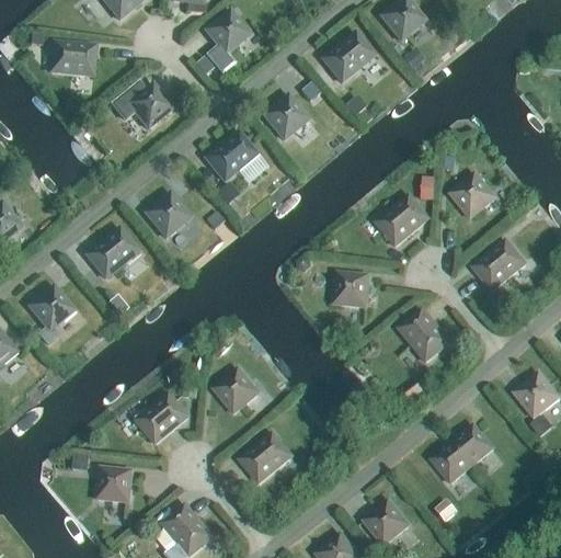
[(104,0),(119,19),(141,0),(104,0)]
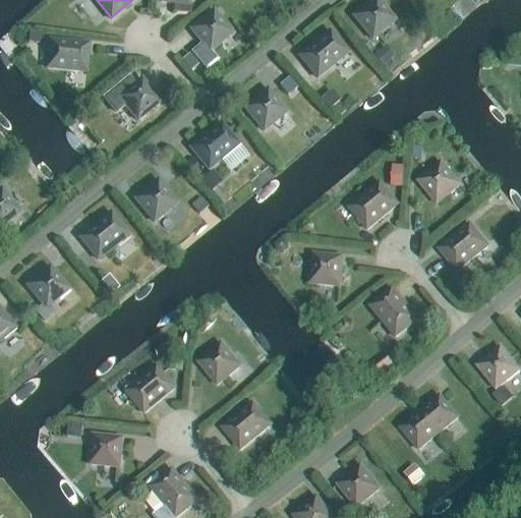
[(191,3),(188,3),(188,0),(160,0),(174,1),(173,11),(190,12),(191,3)]
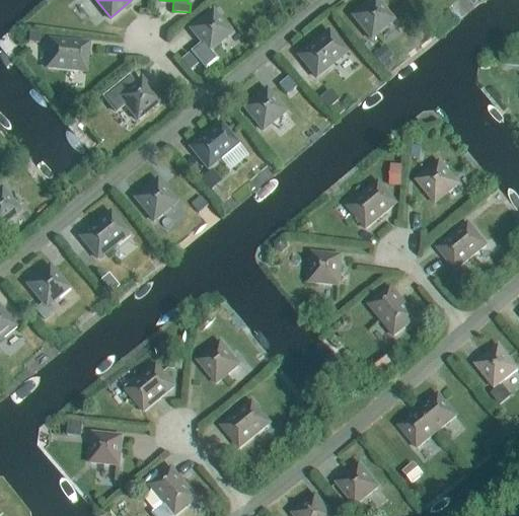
[(368,0),(352,14),(370,37),(393,18),(378,0),(368,0)]
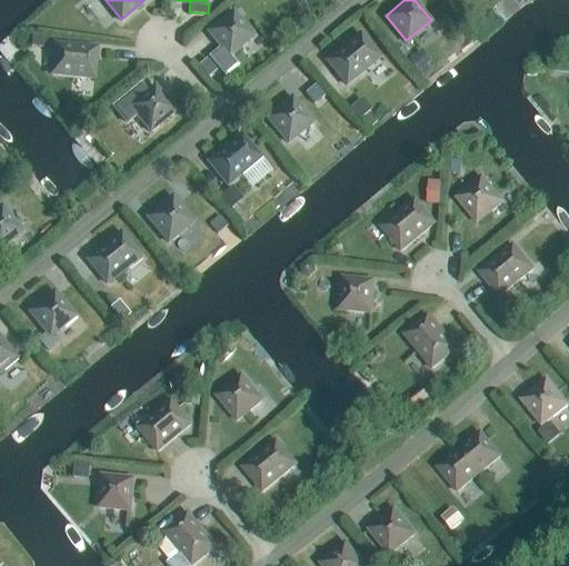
[(232,9),(208,30),(221,47),(209,56),(225,73),(236,65),(228,55),(253,35),(232,9)]
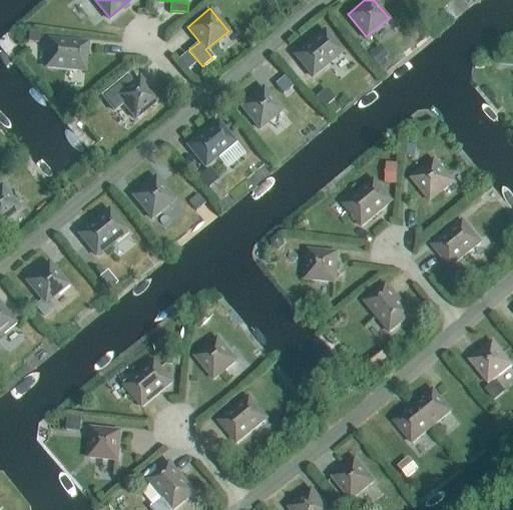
[(295,53),(312,75),(342,50),(325,29),(295,53)]
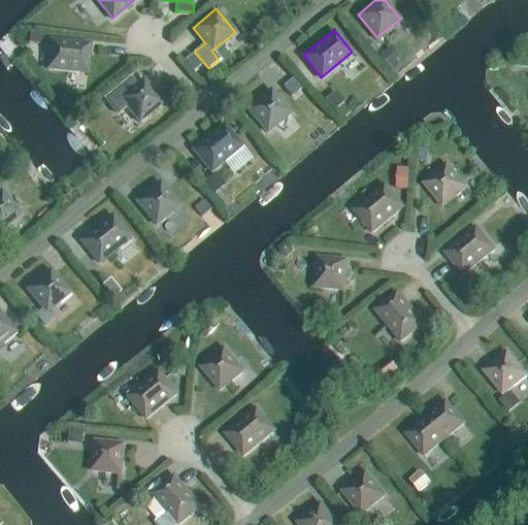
[(41,33),(30,31),(29,42),(40,43),(41,33)]
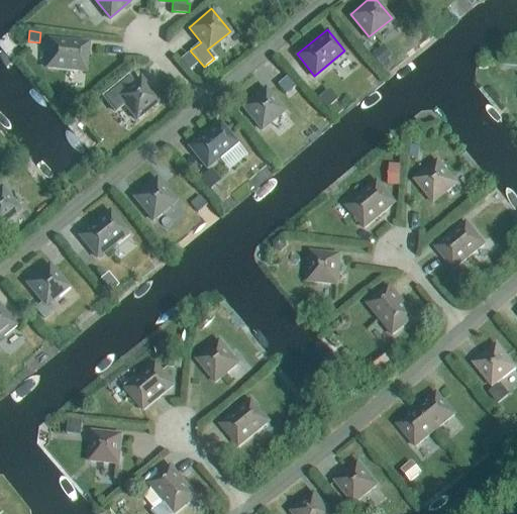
[(85,70),(88,41),(49,38),(46,66),(85,70)]
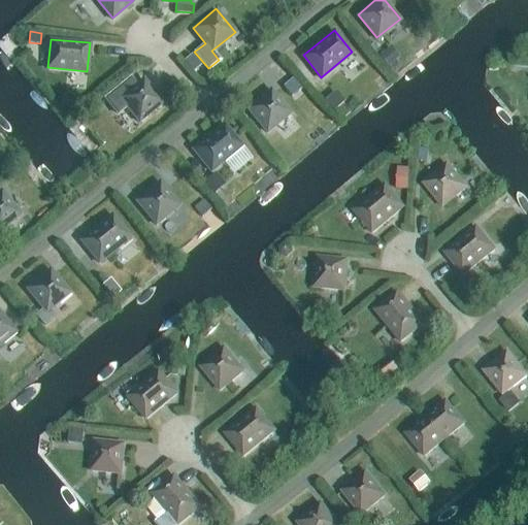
[(378,55),(388,65),(399,55),(390,44),(378,55)]
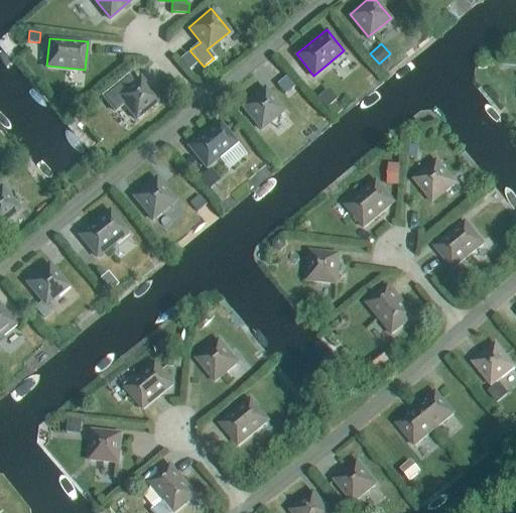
[(180,57),(188,68),(196,62),(186,52),(180,57)]
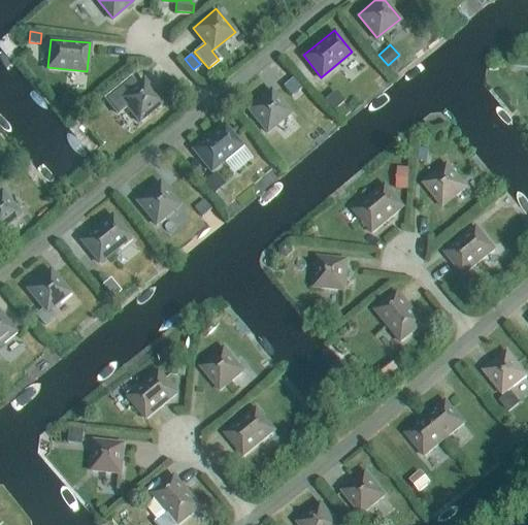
[(283,85),(291,94),(300,87),(293,76),(283,85)]
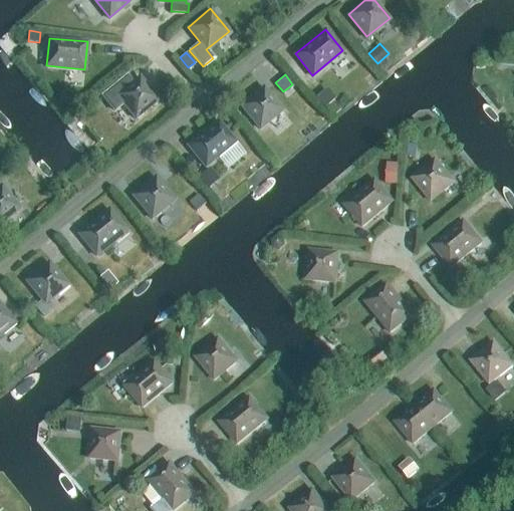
[(127,75),(102,95),(114,108),(122,101),(136,117),(158,98),(140,76),(133,81),(127,75)]
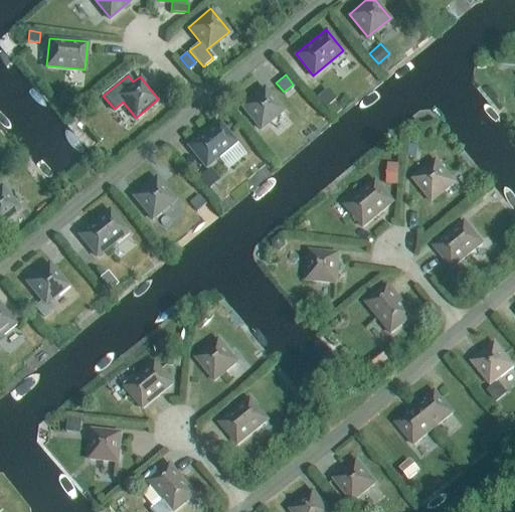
[(264,87),(241,105),(261,128),(283,109),(264,87)]
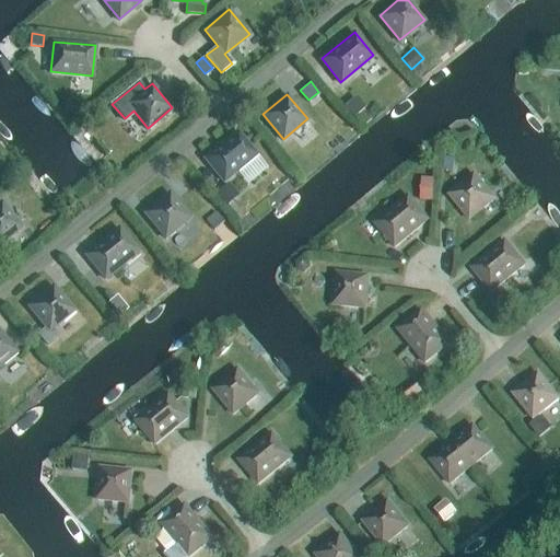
[(343,105),(353,116),(365,106),(356,95),(343,105)]
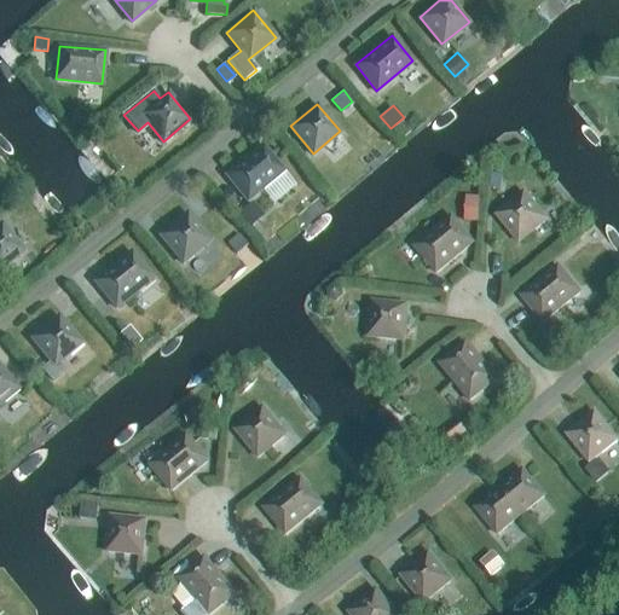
[(202,121),(210,114),(204,106),(196,114),(202,121)]
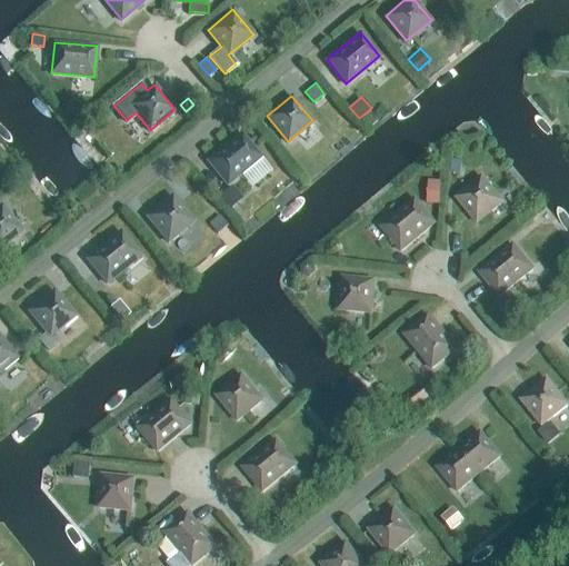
[(208,160),(227,184),(260,156),(241,132),(208,160)]
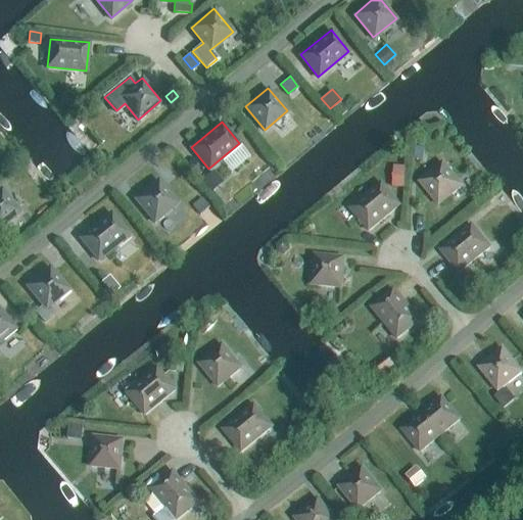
[(422,160),(424,147),(415,145),(413,159),(422,160)]
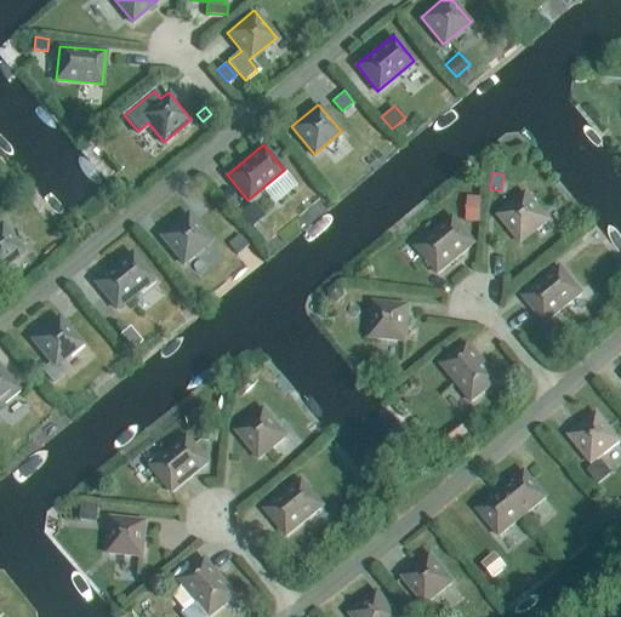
[(525,192),(499,215),(520,241),(548,218),(525,192)]
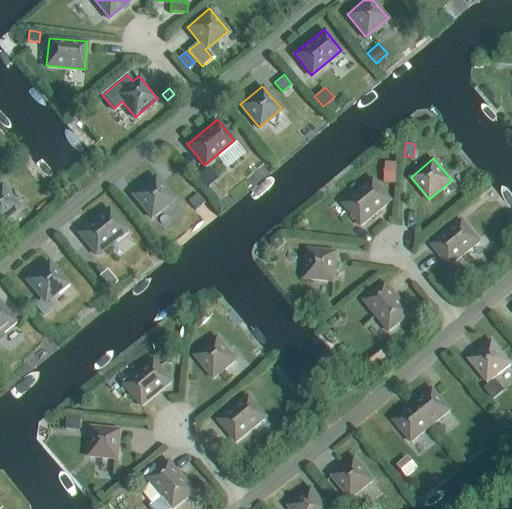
[(385,162),(384,182),(395,183),(396,162),(385,162)]
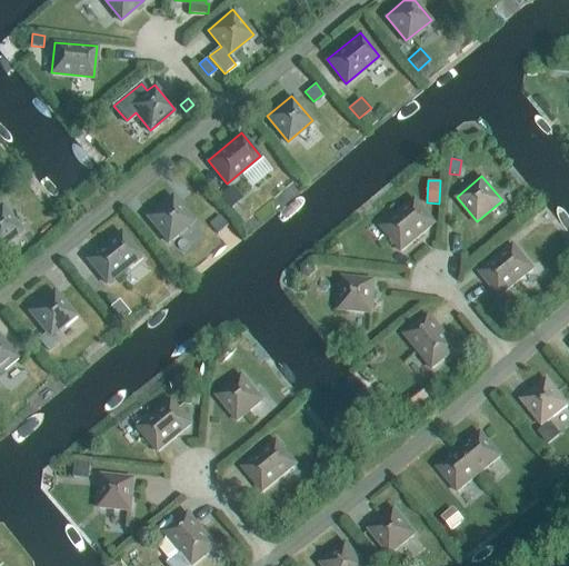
[(172,195),(147,216),(168,240),(192,220),(172,195)]
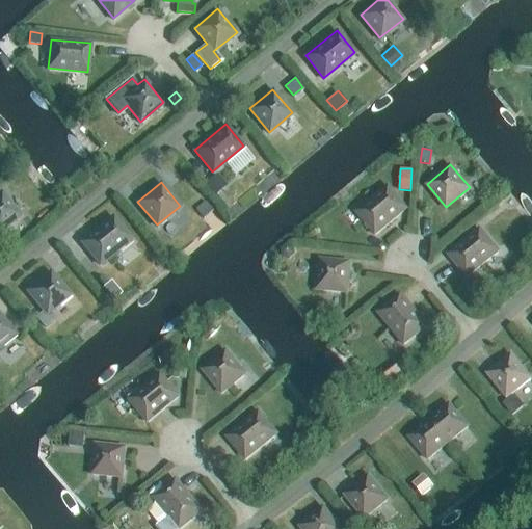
[(356,211),(374,233),(405,207),(388,185),(356,211)]
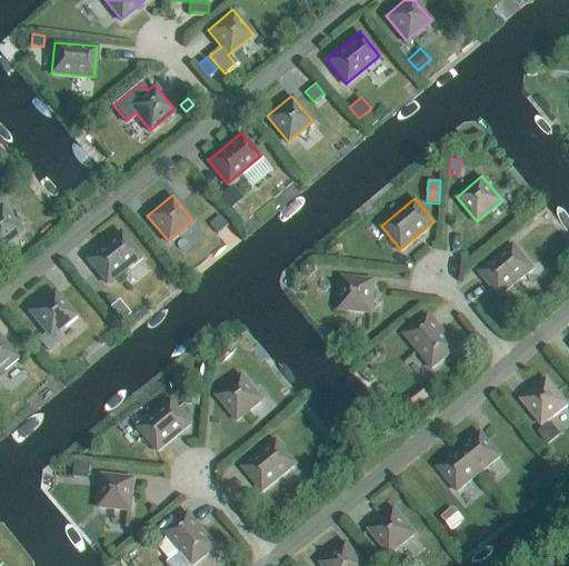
[(1,205),(0,205),(0,247),(22,229),(1,205)]
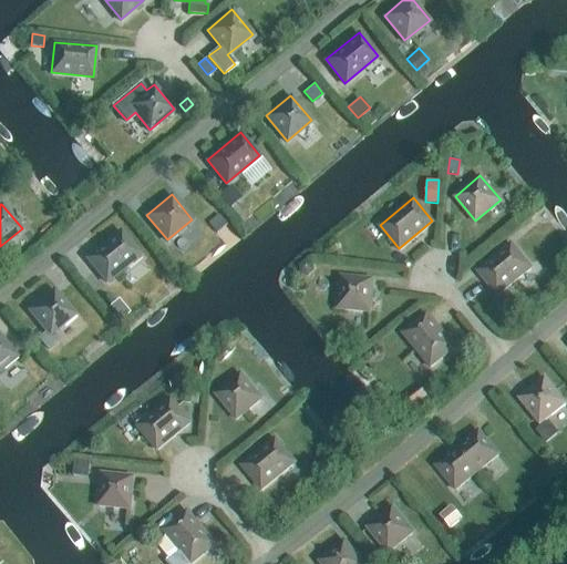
[(207,221),(217,232),(227,222),(218,211),(207,221)]
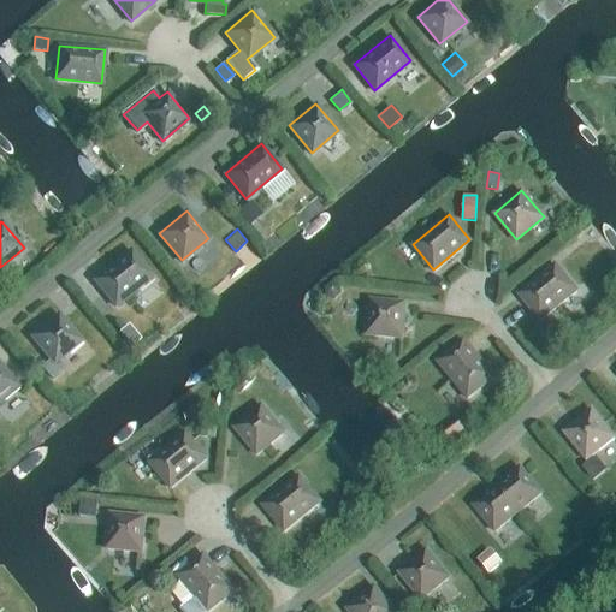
[(94,279),(116,304),(152,275),(130,249),(94,279)]
